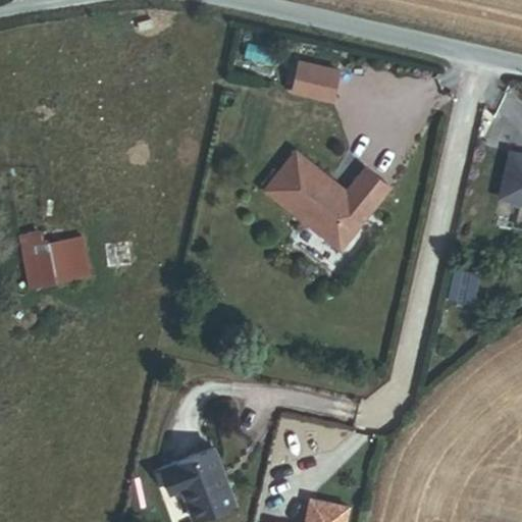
[(286,89),(293,58),(256,50),(249,81),(286,89)]
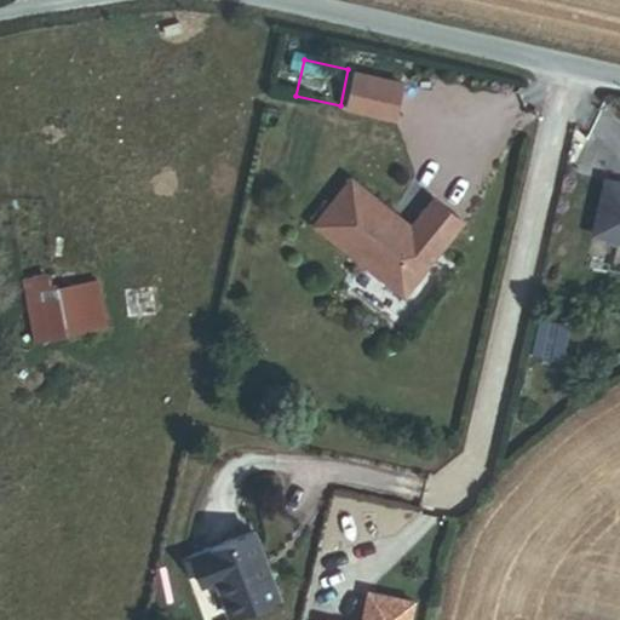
[(411,228),(351,178),(314,222),(403,298),(464,227),(434,200),(411,228)]
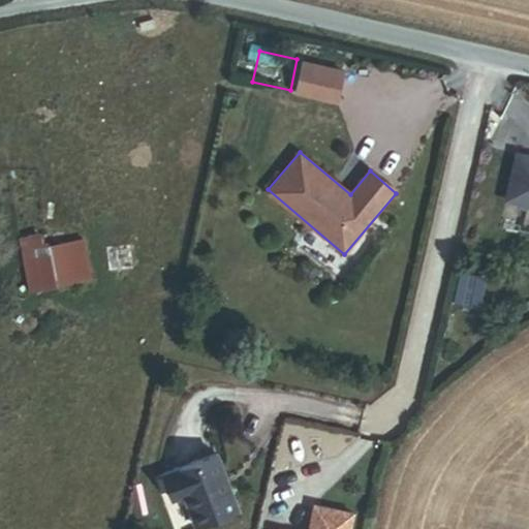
[(504,200),(528,206),(528,157),(516,154),(504,200)]
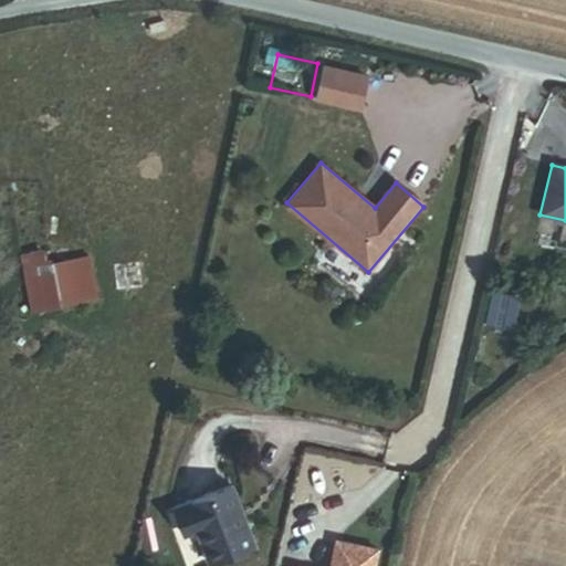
[(18,253),(21,266),(46,262),(43,248),(18,253)]
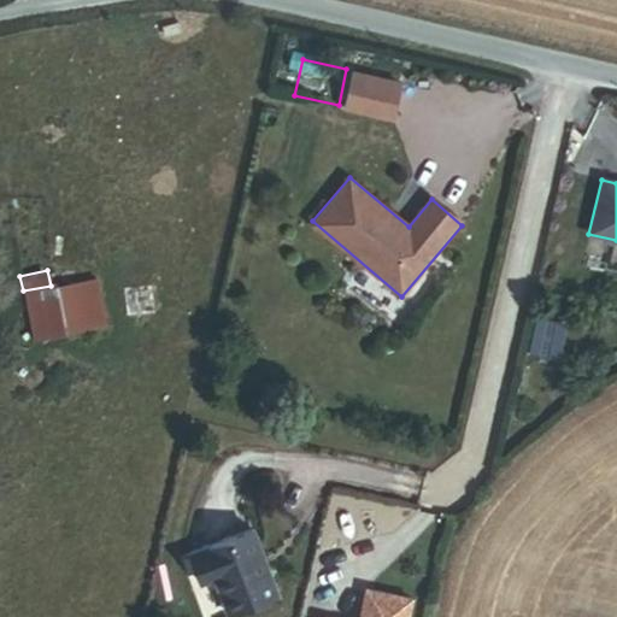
[(51,286),(23,291),(33,341),(107,327),(98,276),(51,286)]
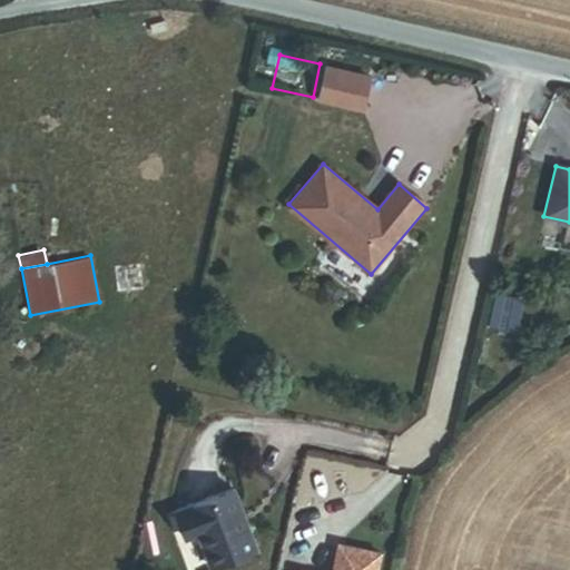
[(139,263),(114,265),(116,291),(141,287),(139,263)]
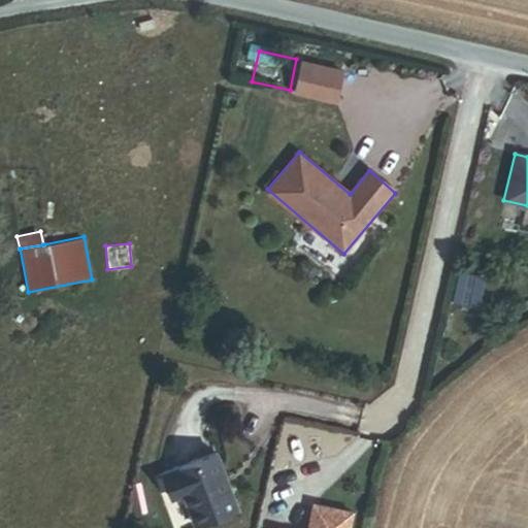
[(236,508),(217,453),(163,471),(171,496),(184,492),(195,523),(236,508)]
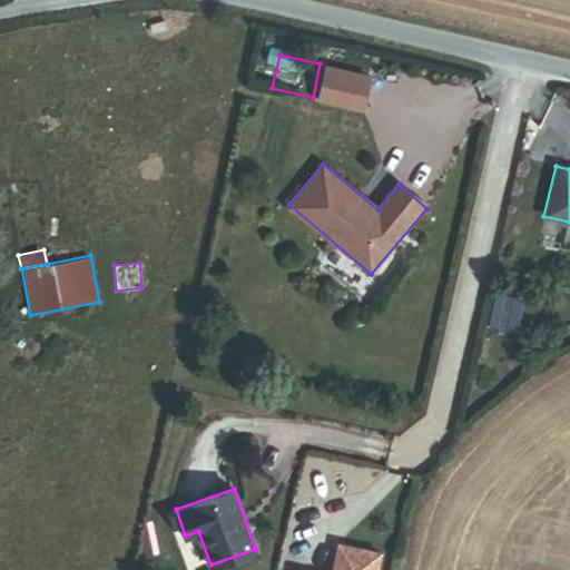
[(373,569),(377,553),(336,544),(331,569),(373,569)]
